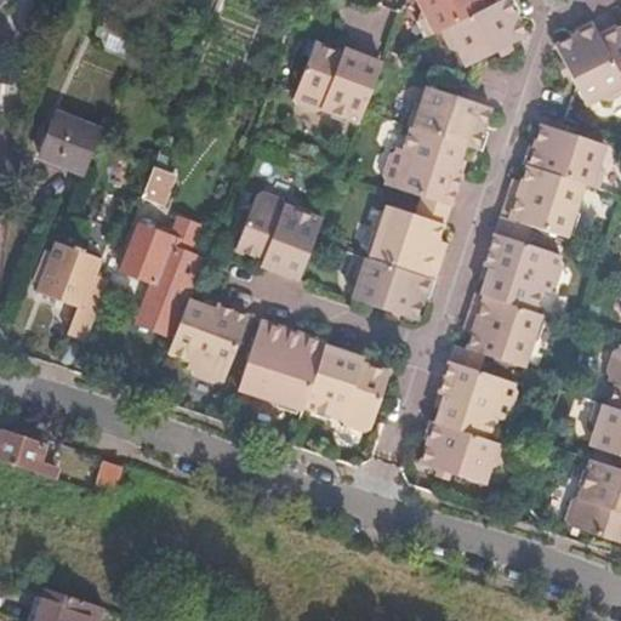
[(419,0),(425,11),(423,12),(420,20),(429,36),(440,32),(501,1),(500,0),(419,0)]
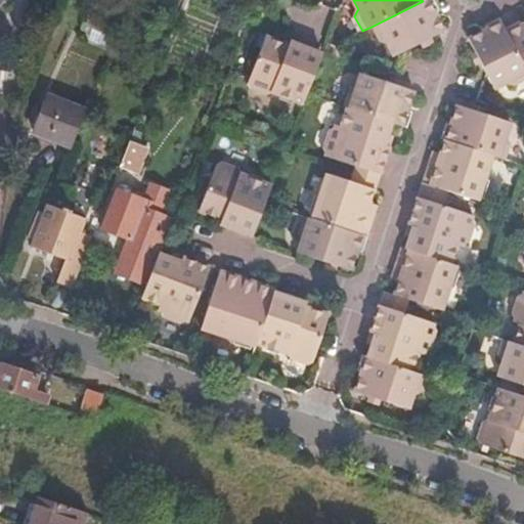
[(435,13),(439,11),(434,0),(423,0),(423,1),(372,27),(379,41),(385,42),(386,41),(393,56),(420,43),(431,38),(444,32),(435,13)]
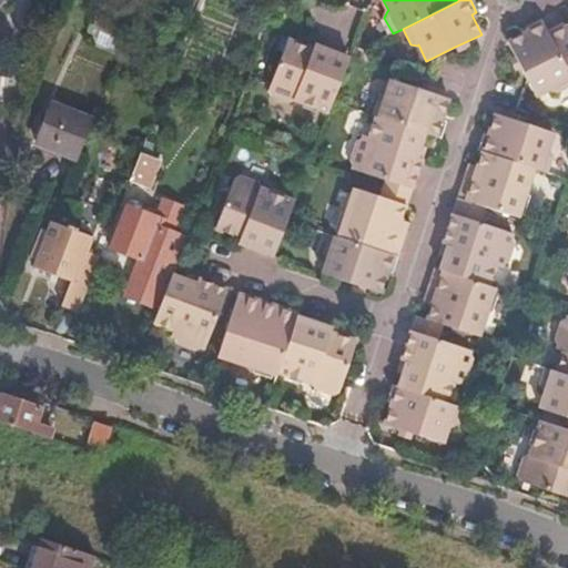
[(95,23),(124,34),(129,22),(100,11),(95,23)]
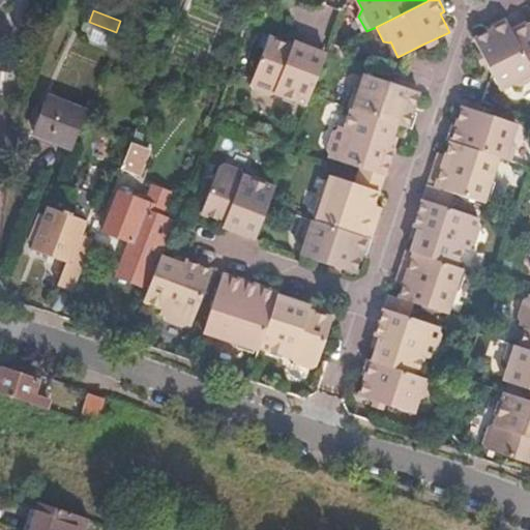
[(505,19),(491,26),(493,30),(474,39),(480,53),(487,64),(500,90),(514,83),(516,85),(521,87),(529,82),(529,66),(510,28),(505,19)]
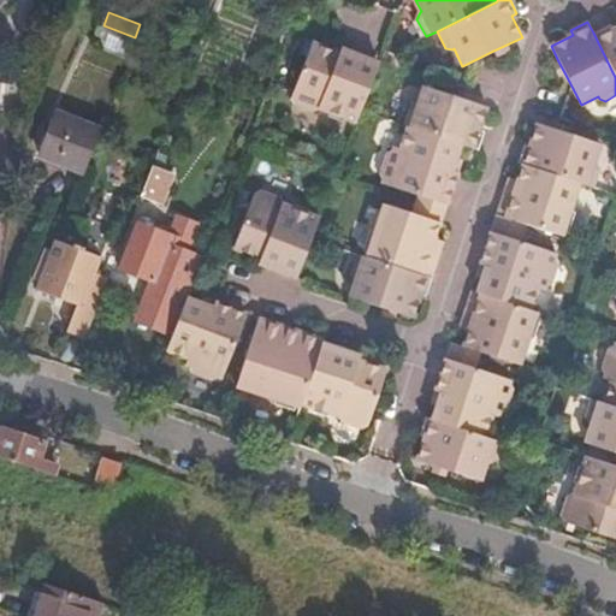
[(615,77),(615,27),(614,28),(611,23),(593,33),(615,77)]
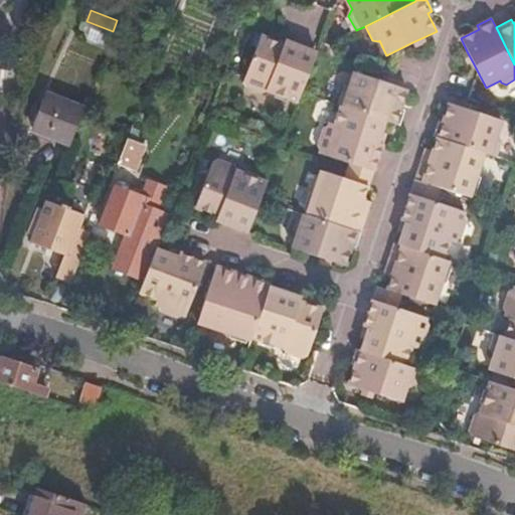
[(267,89),(299,101),(302,94),(318,51),(287,38),(285,43),(262,34),(244,79),(246,84),(262,91),(267,89)]
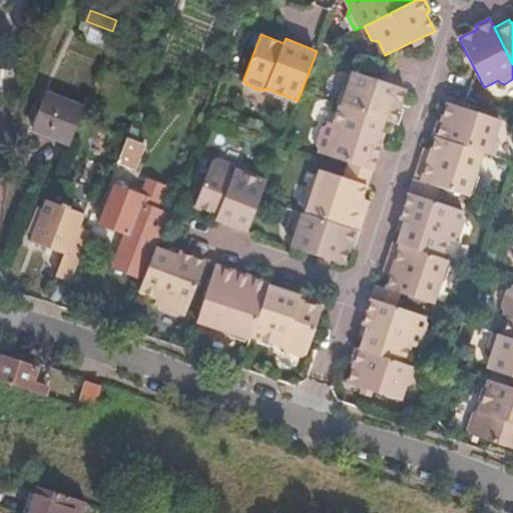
[(425,42),(422,37),(411,42),(414,48),(425,42)]
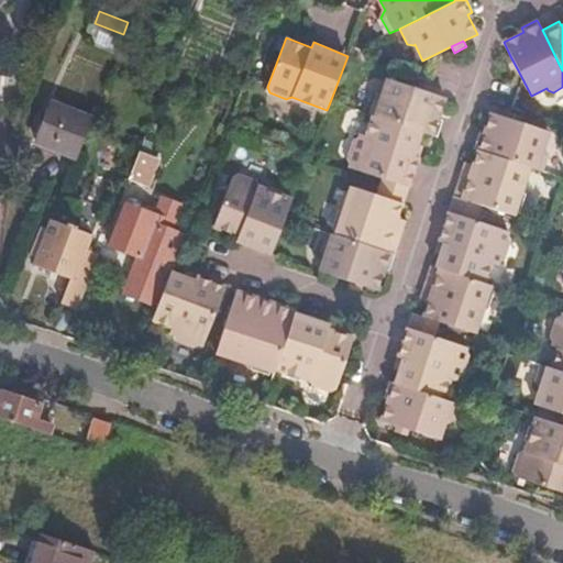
[(517,68),(510,56),(505,59),(510,72),(517,68)]
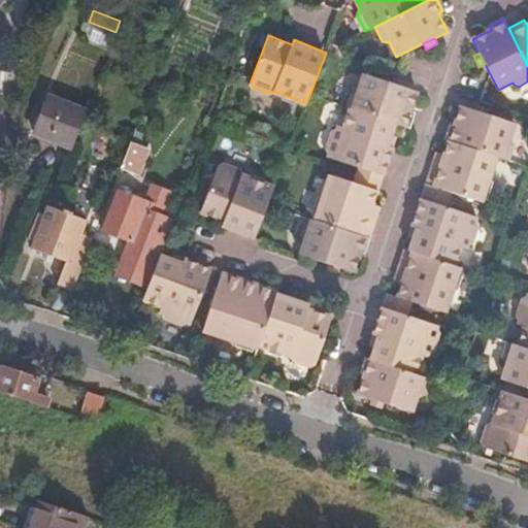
[(352,91),(345,107),(351,109),(395,124),(410,129),(416,112),(411,111),(418,92),(404,87),(392,83),(364,73),(359,90),(357,89),(352,91)]
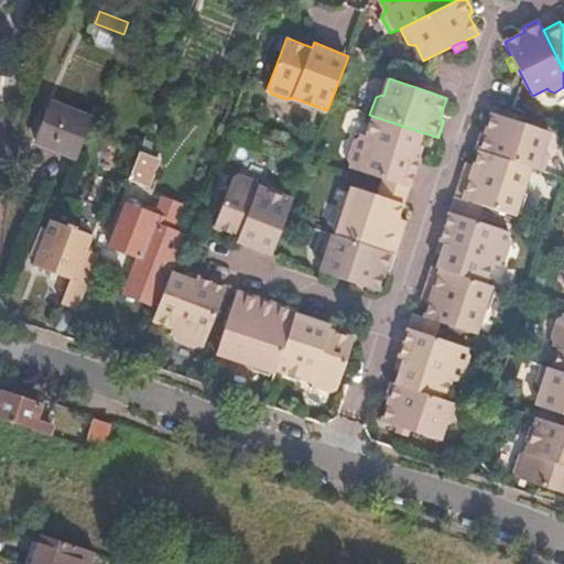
[(421,83),(419,88),(432,93),(434,87),(431,86),(421,83)]
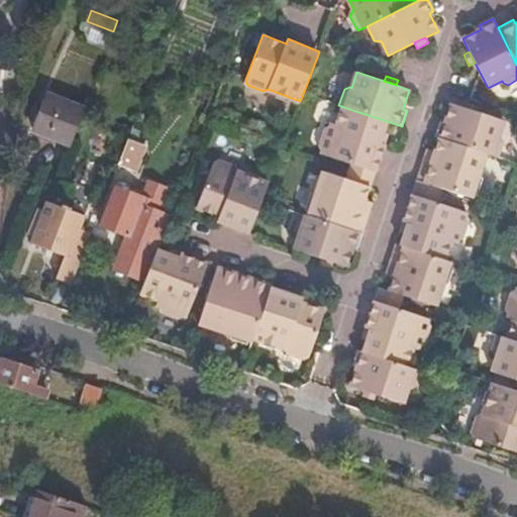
[(36,133),(72,146),(85,110),(50,97),(36,133)]
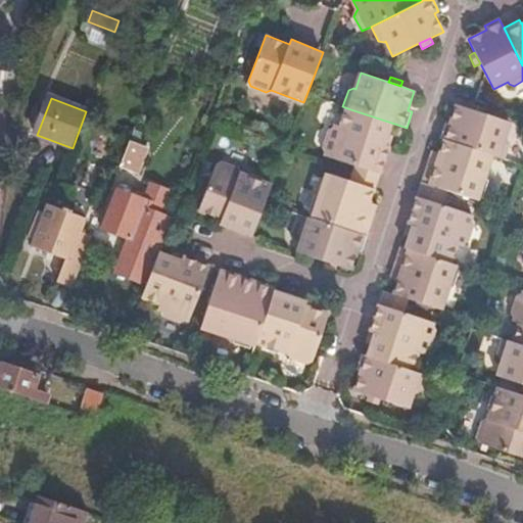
[(471,109),(482,113),(484,108),(474,104),(473,104),(471,109)]
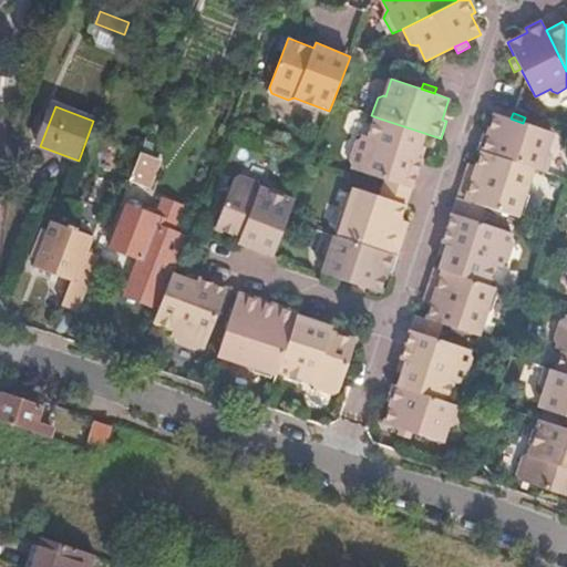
[(483,152),(534,169),(547,173),(553,156),(549,152),(547,151),(553,133),(523,123),(511,119),(495,114),(488,135),(483,133),(477,151),(483,152)]
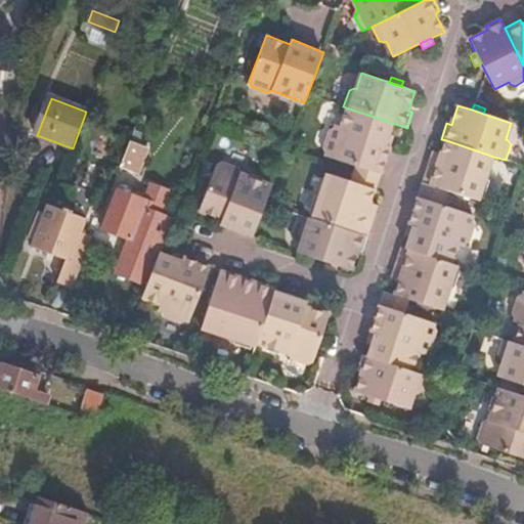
[(324,156),(356,167),(381,175),(390,147),(385,145),(388,135),(392,123),(348,108),(342,127),(335,125),(334,129),(326,131),(321,147),(325,153),(324,156)]
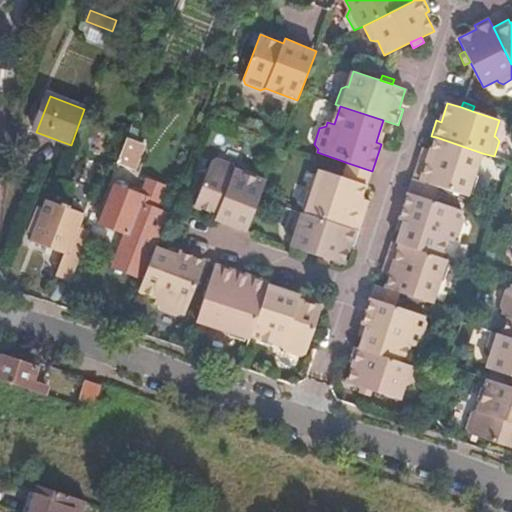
[(138,129),(132,126),(120,159),(135,165),(143,142),(135,139),(138,129)]
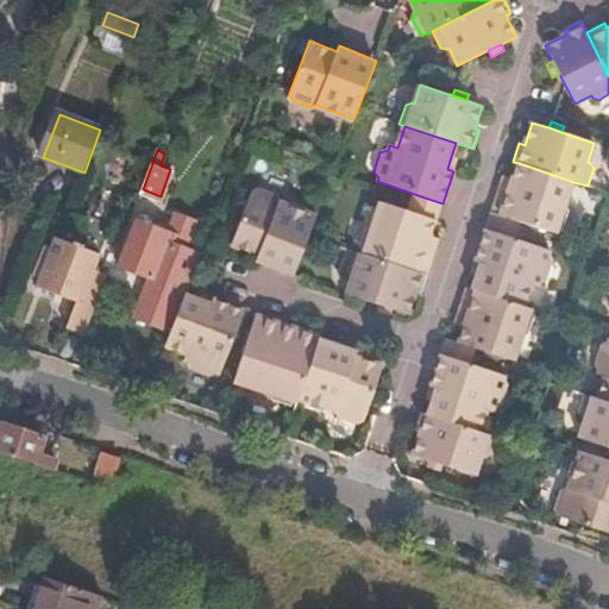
[(447,169),(453,171),(457,159),(451,157),(447,169)]
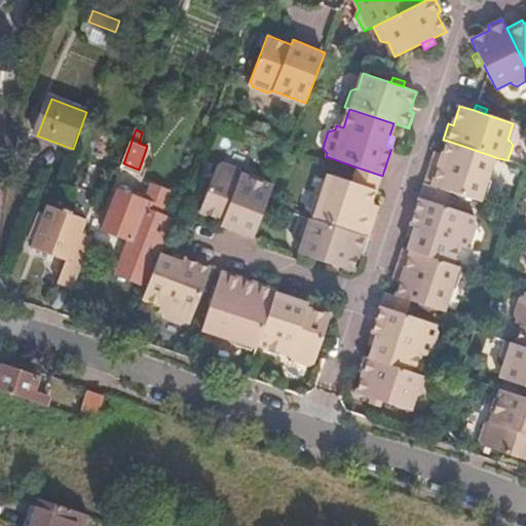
[(424,184),(449,191),(480,202),(495,157),(448,141),(443,155),(440,163),(431,160),(424,184)]
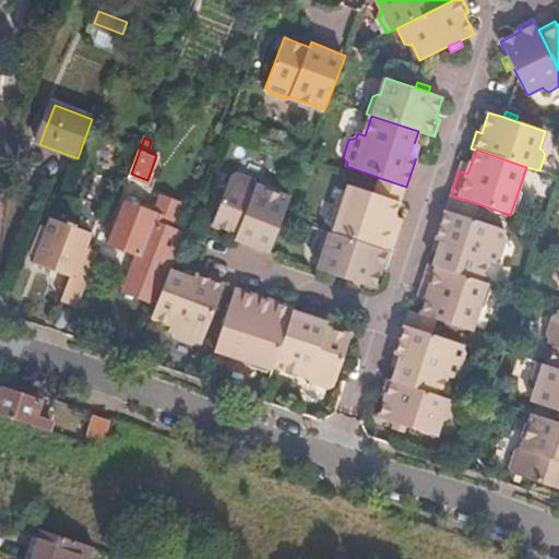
[(462,162),(459,170),(467,174),(471,165),(462,162)]
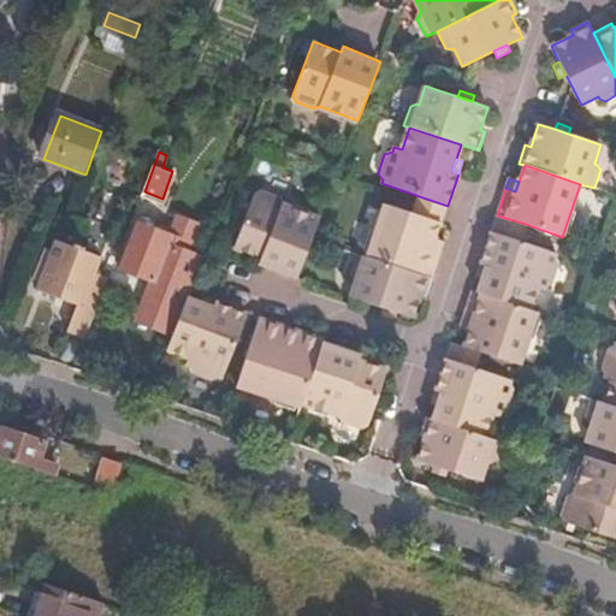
[(260,259),(259,264),(297,278),(312,240),(320,218),(280,203),(278,197),(259,191),(253,194),(234,248),(260,259)]
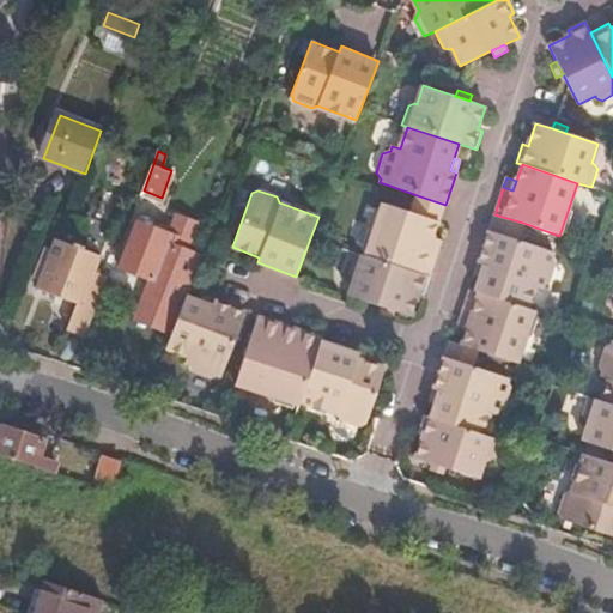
[(438,222),(411,213),(383,202),(365,256),(430,278),(438,250),(430,248),(434,238),(438,222)]
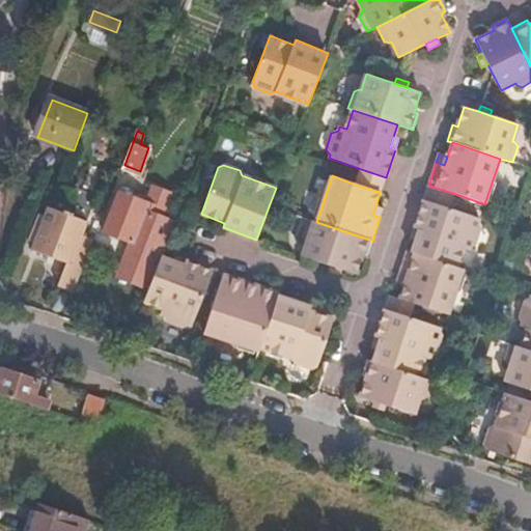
[(149,182),(142,201),(166,211),(173,191),(149,182)]
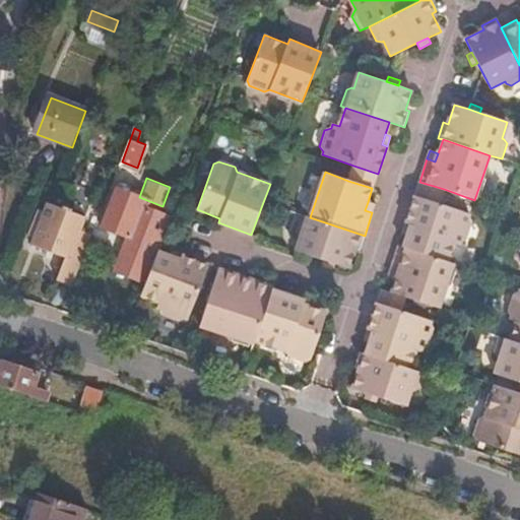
[(163,206),(139,197),(118,189),(104,228),(142,244),(138,254),(155,260),(158,252),(172,217),(160,213),(163,206)]
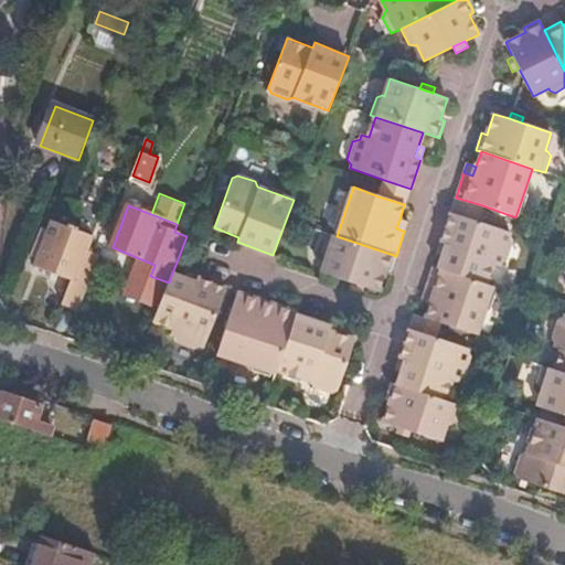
[(438,269),(486,285),(493,264),(500,266),(501,263),(509,260),(515,243),(510,237),(511,233),(477,222),(450,213),(440,243),(446,245),(443,256),(438,269)]
